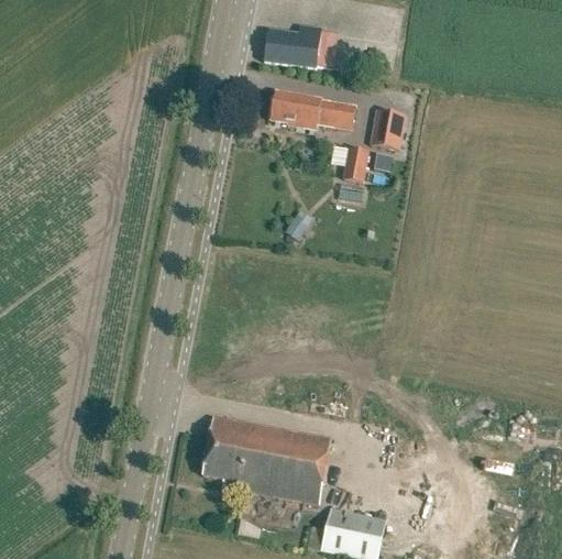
[(332,66),(337,32),(298,25),(297,32),(267,28),(263,58),(316,66),(316,64),(332,66)]
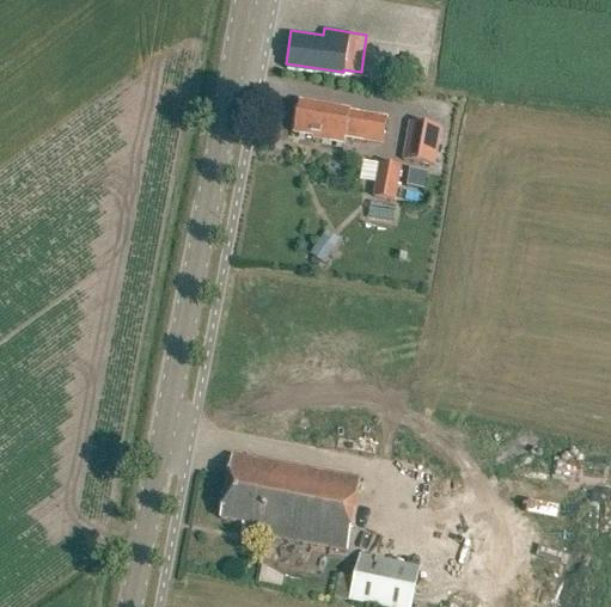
[(384,114),(297,99),(292,128),(344,138),(346,132),(379,138),(384,114)]
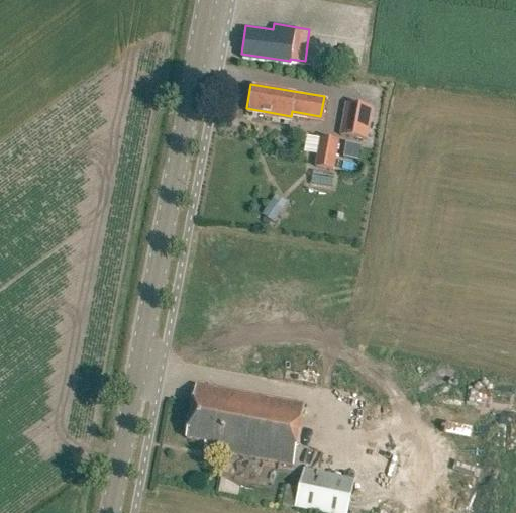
[(338,130),(366,135),(373,104),(344,98),(338,130)]
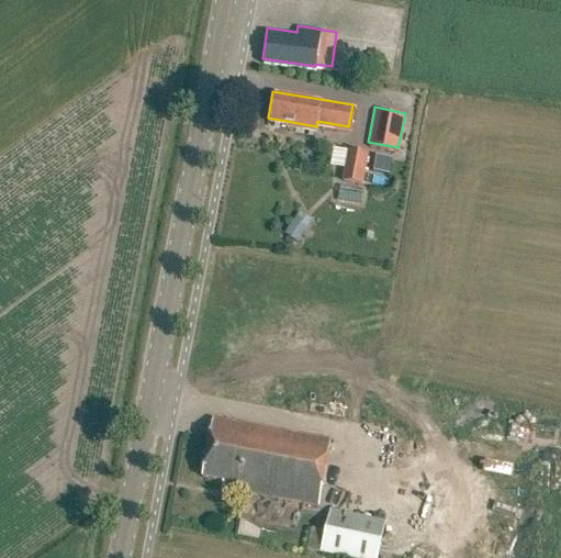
[(361,182),(367,151),(346,147),(340,179),(361,182)]
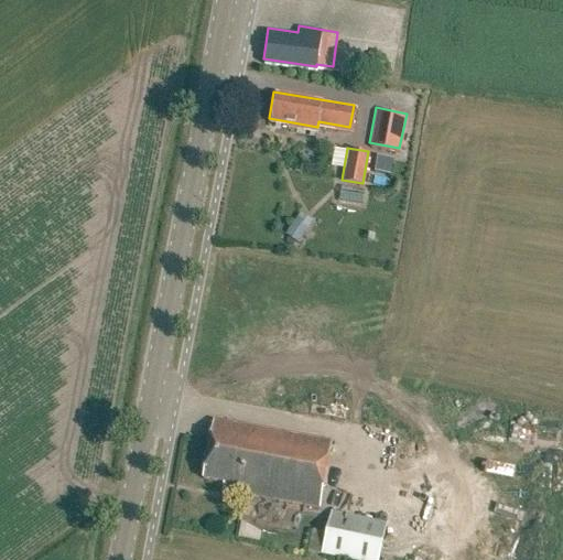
[(392,159),(377,155),(374,170),(390,173),(392,159)]
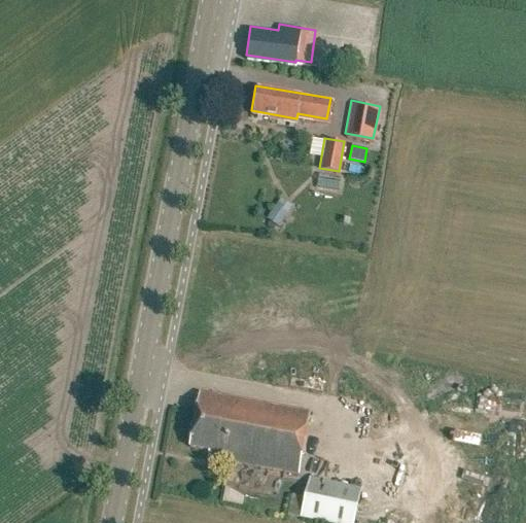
[(285,214),(273,207),(267,217),(278,225),(285,214)]
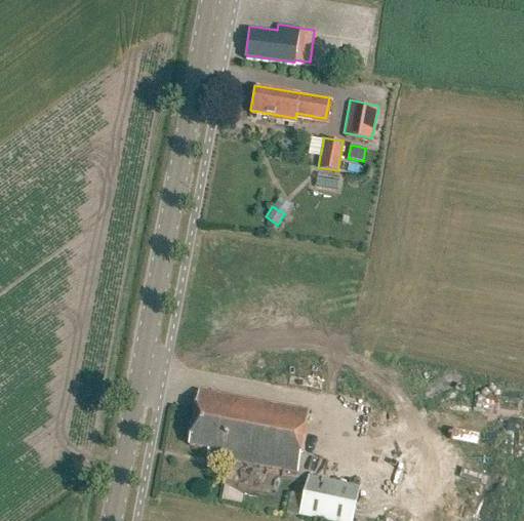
[(207,445),(206,450),(296,468),(308,406),(199,387),(189,441),(207,445)]
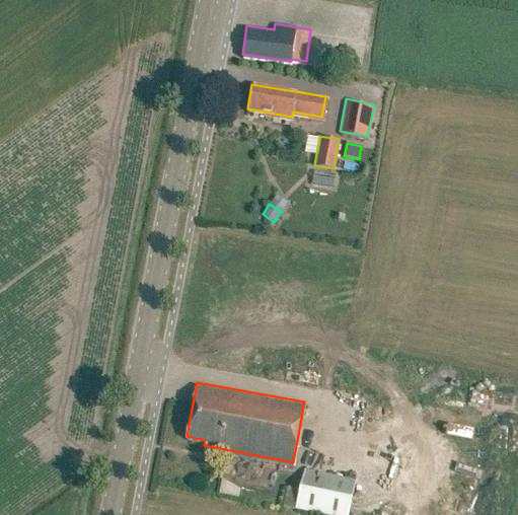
[(346,514),(355,479),(304,466),(295,508),(327,514),(346,514)]
